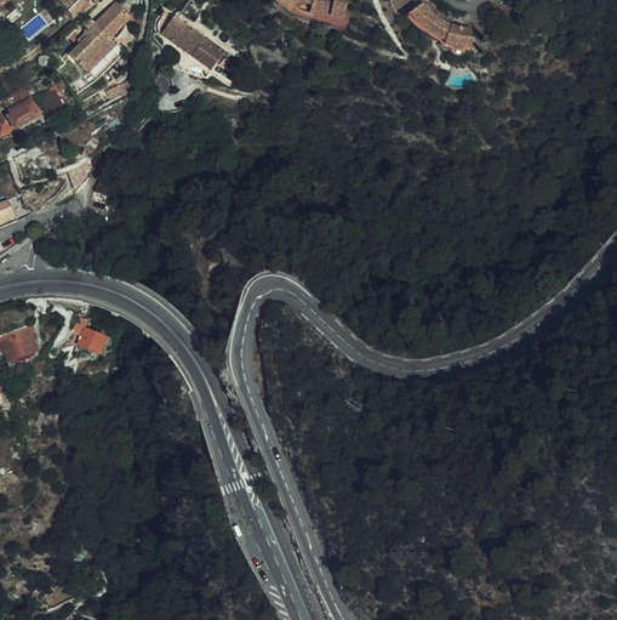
[(89,5),(84,0),(76,0),(67,10),(74,17),(89,5)]
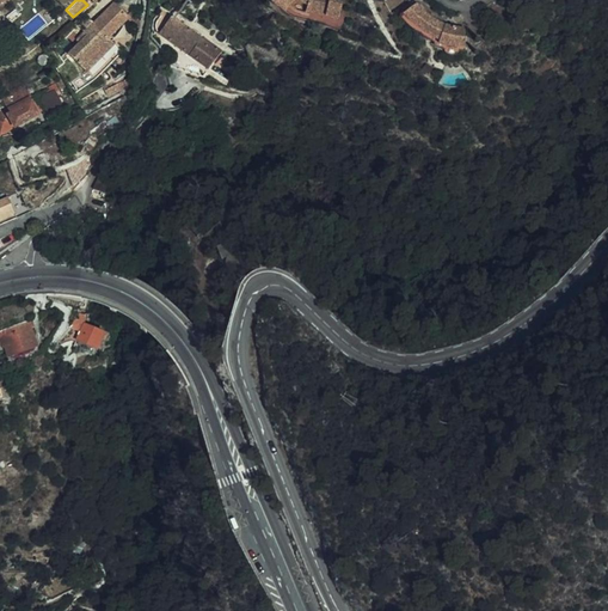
[(266,0),(283,14),(312,20),(313,20),(315,11),(332,16),(336,0),(266,0)]
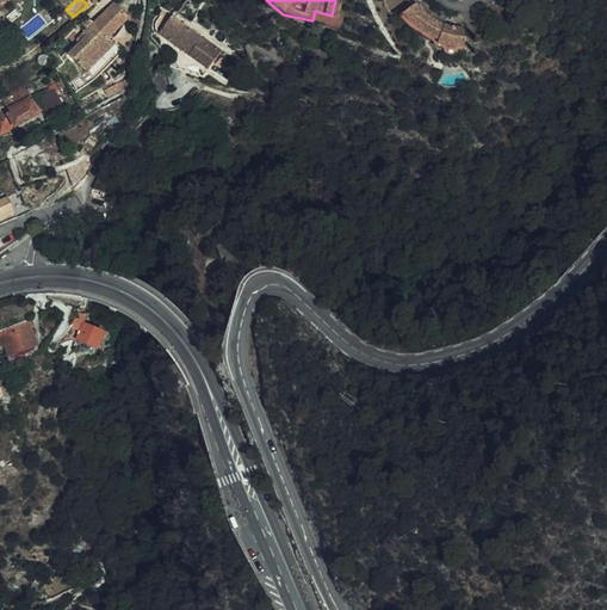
[(426,14),(413,2),(406,10),(400,14),(413,26),(419,30),(435,38),(433,45),(463,48),(462,26),(444,23),(437,20),(426,14)]
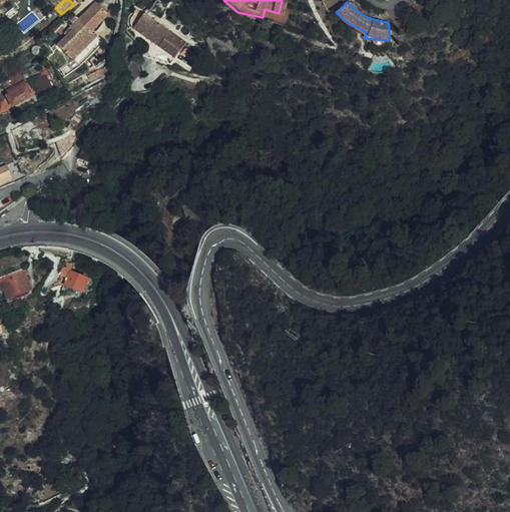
[(98,7),(94,3),(77,19),(70,27),(69,27),(72,30),(56,45),(77,65),(81,62),(78,59),(82,55),(85,57),(86,57),(83,54),(87,50),(90,52),(100,42),(89,30),(104,14),(105,14),(98,7)]
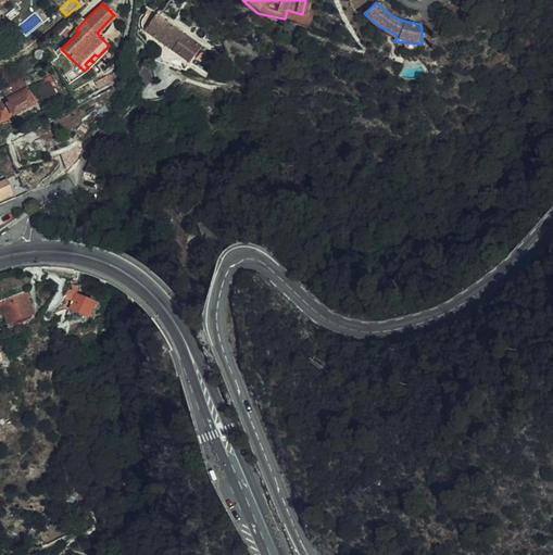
[(109,5),(107,8),(114,15),(113,15),(123,25),(125,17),(117,11),(115,12),(109,5)]
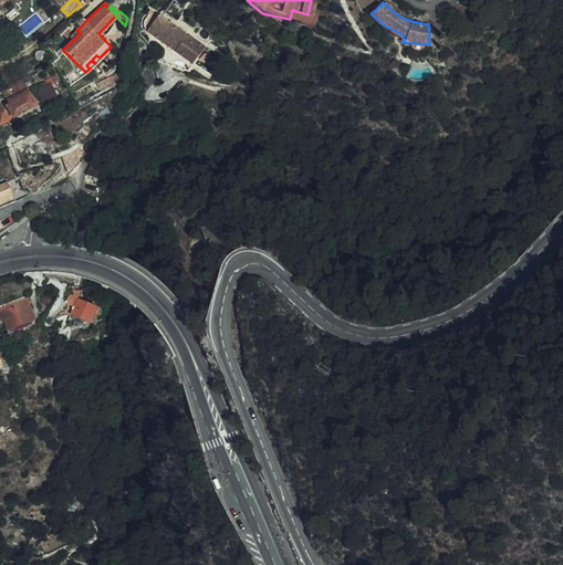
[(164,18),(157,12),(146,30),(193,63),(205,45),(164,18)]
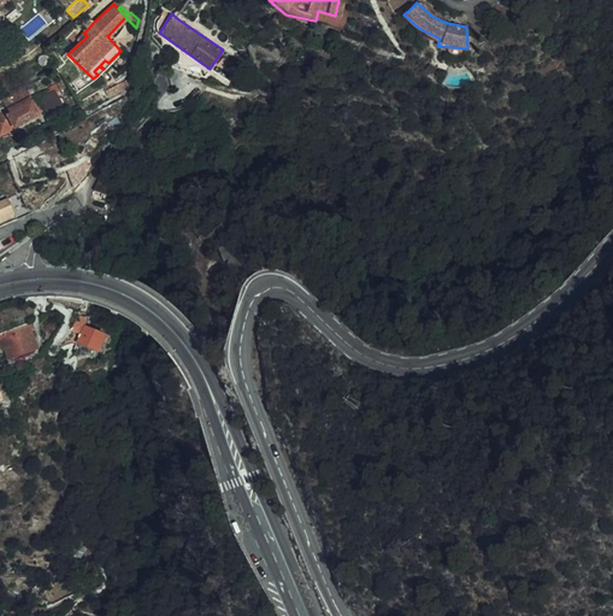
[(84,15),(75,24),(84,33),(93,23),(84,15)]
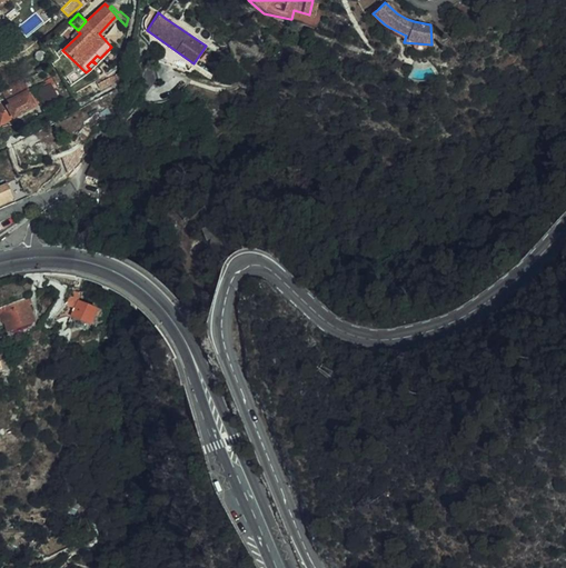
[(155,40),(155,59),(164,60),(164,61),(187,70),(191,63),(155,40)]
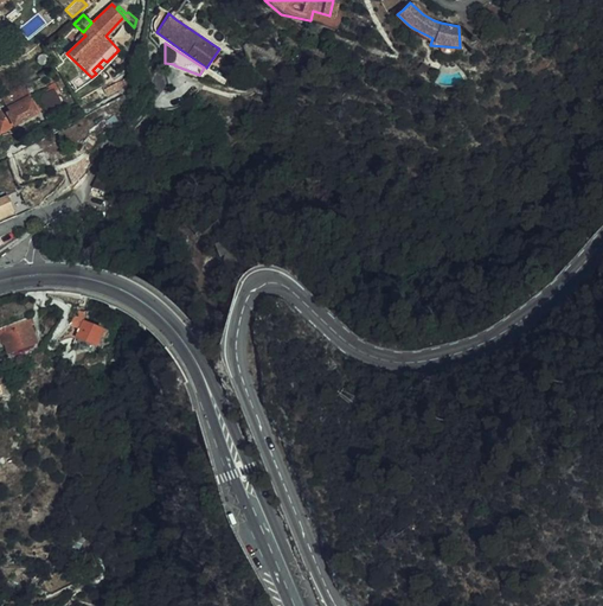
[(121,81),(117,76),(100,87),(107,96),(119,88),(121,81)]
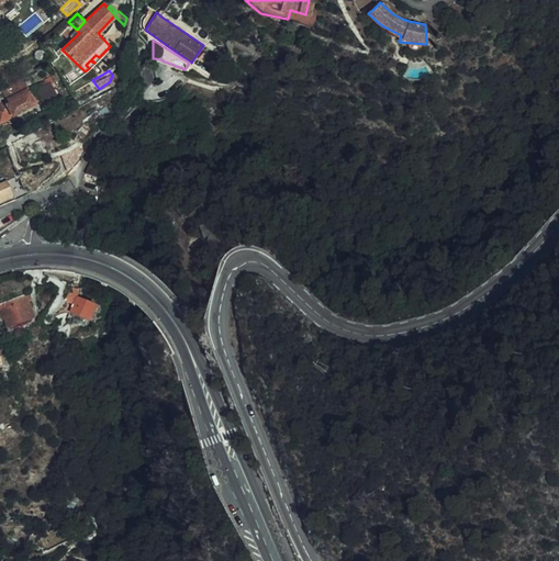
[(36,86),(42,99),(54,93),(48,80),(36,86)]
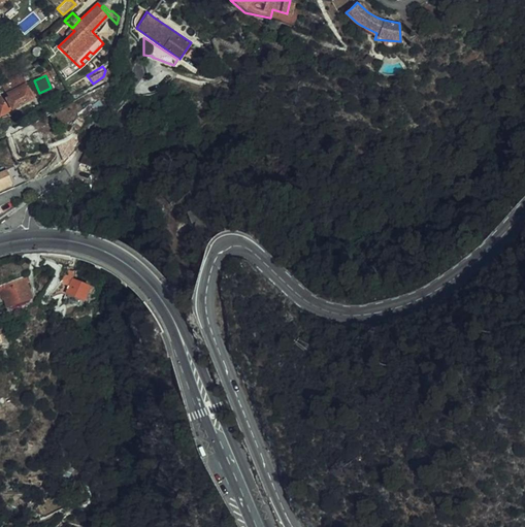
[(0,96),(23,85),(23,84),(0,95),(0,96)]
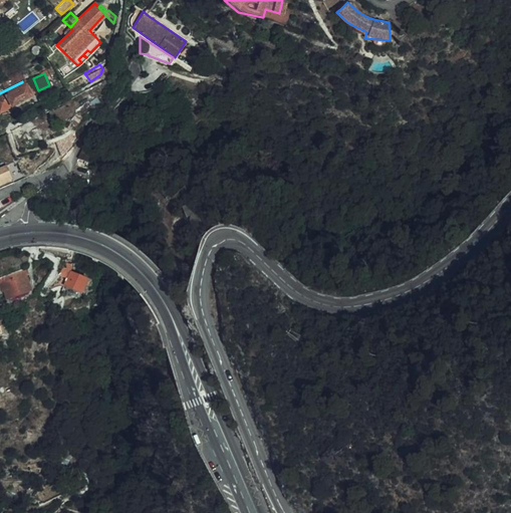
[(22,82),(0,93),(0,110),(28,94),(22,82)]
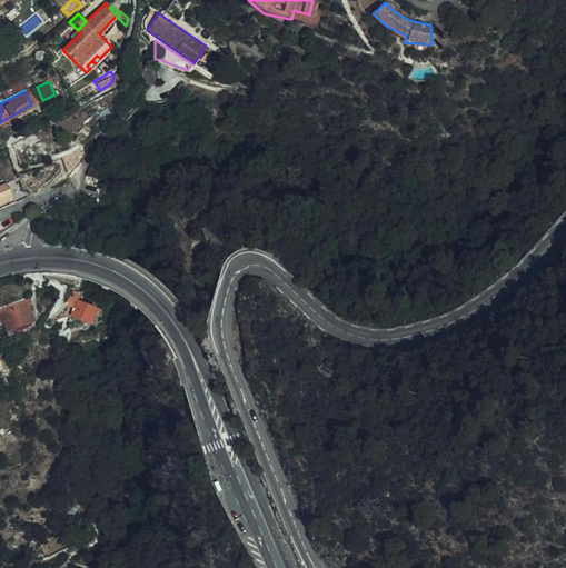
[(63,158),(67,170),(67,172),(77,159),(73,150),(63,158)]
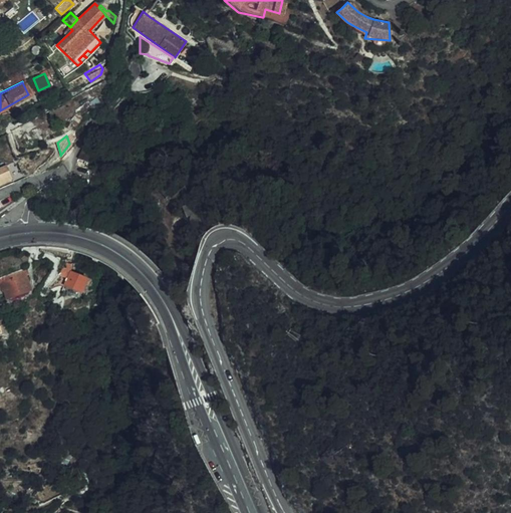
[(92,150),(83,145),(77,159),(87,163),(92,150)]
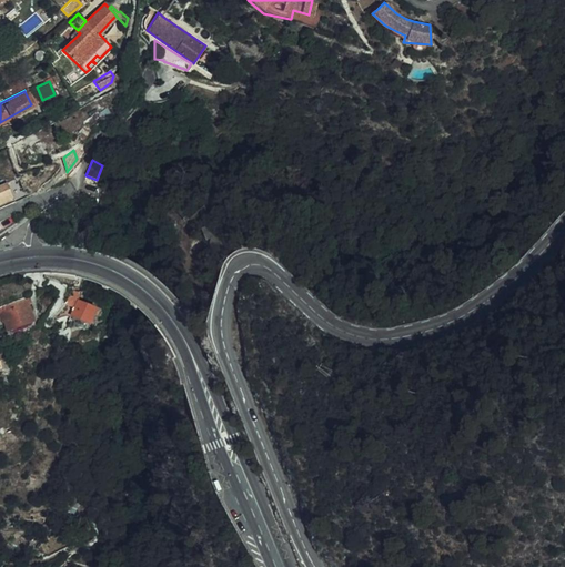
[(4,183),(0,185),(0,203),(11,199),(4,183)]
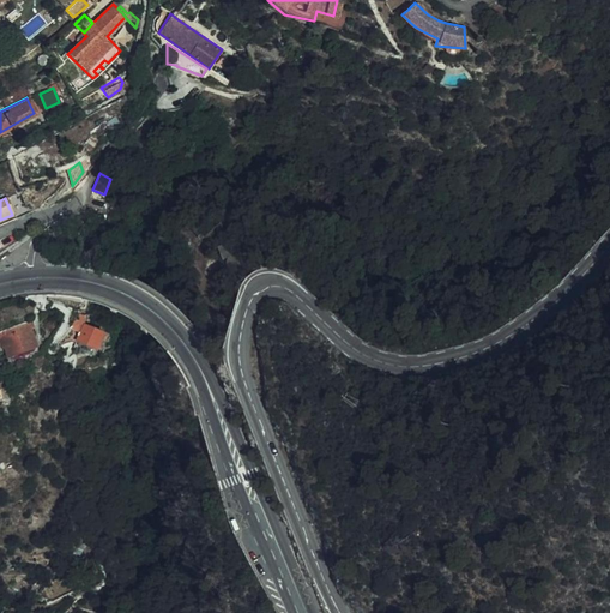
[(205,235),(211,241),(225,229),(218,222),(205,235)]
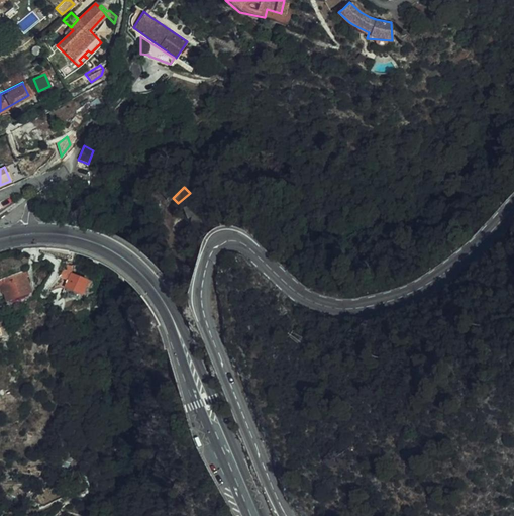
[(195,216),(192,206),(184,208),(187,219),(195,216)]
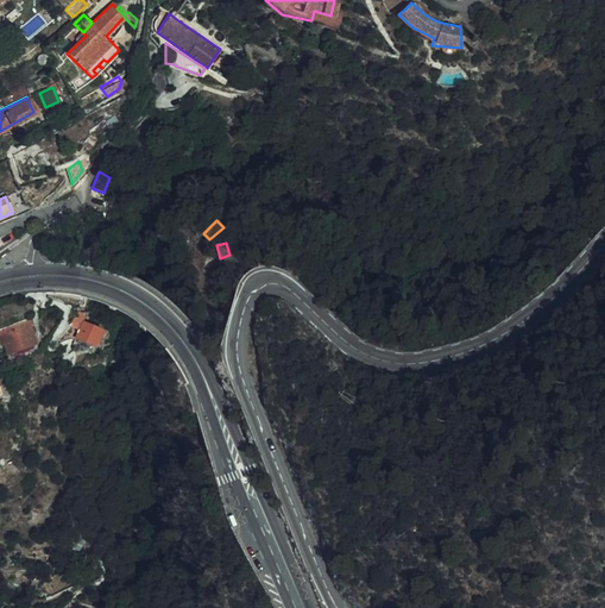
[(104,330),(82,321),(83,311),(77,311),(76,318),(73,318),(71,320),(81,324),(79,330),(77,330),(76,332),(77,333),(75,338),(96,346),(104,330)]
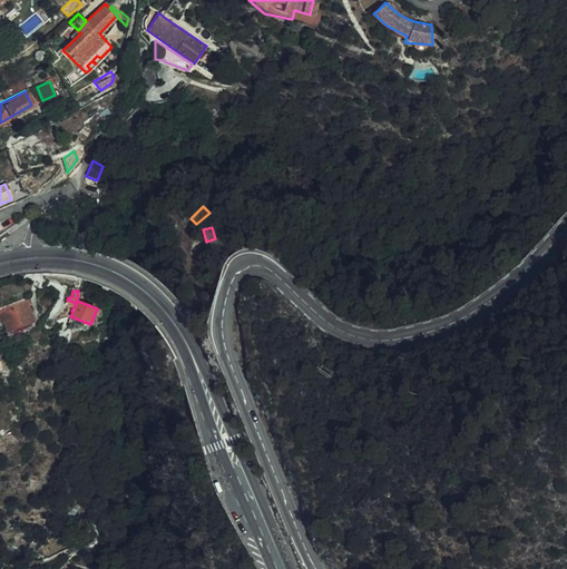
[(23,298),(0,306),(5,323),(7,329),(30,320),(23,298)]
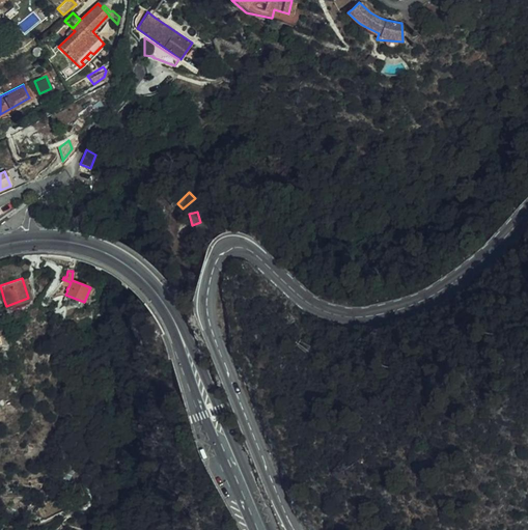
All buildings are outlined.
